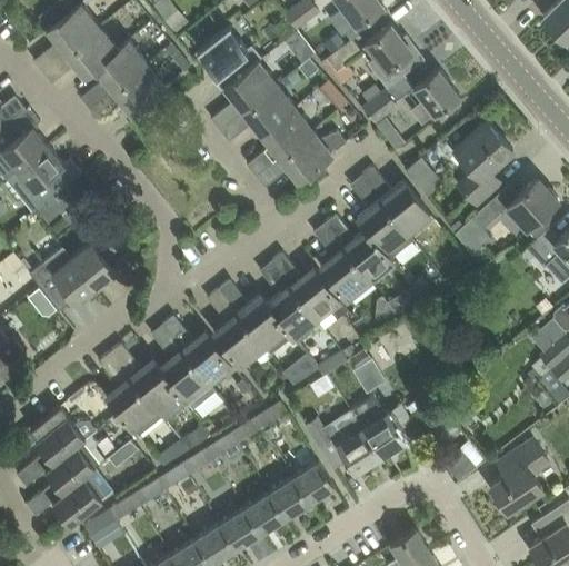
[(68,0),(60,0),(52,7),(61,19),(65,16),(75,8),(68,0)]
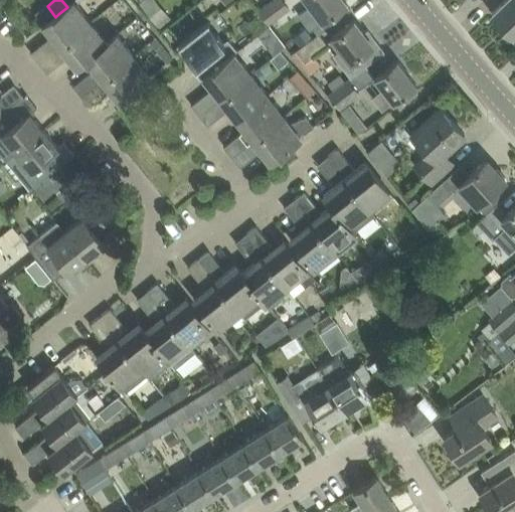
[(139,0),(138,1),(141,5),(140,6),(159,30),(170,21),(153,0),(139,0)]
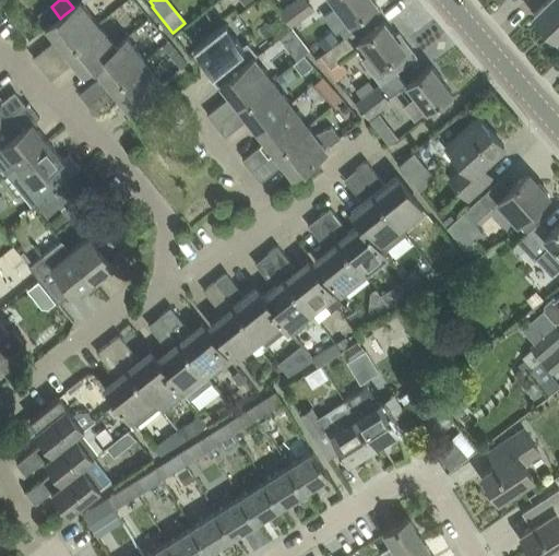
[(312,11),(304,0),(296,0),(281,12),(292,26),(312,11)]
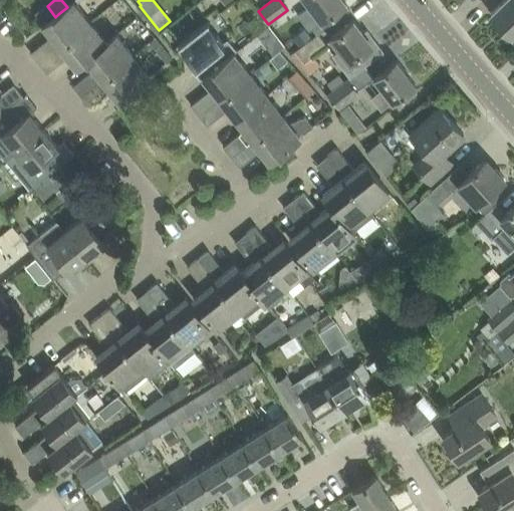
[(308,33),(329,17),(345,5),(340,0),(305,0),(311,7),(297,17),(308,33)]
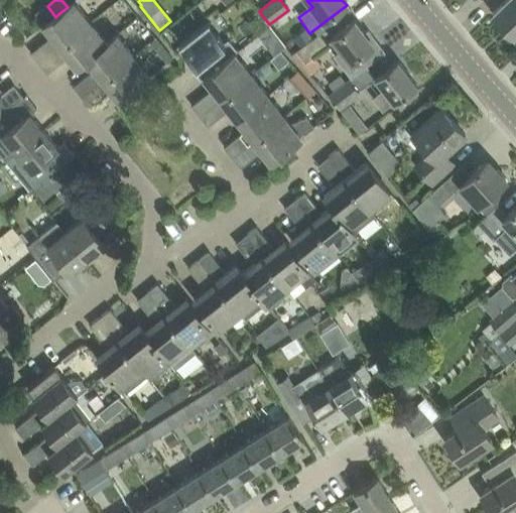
[(515,0),(509,0),(507,2),(493,16),(513,37),(515,34),(515,0)]
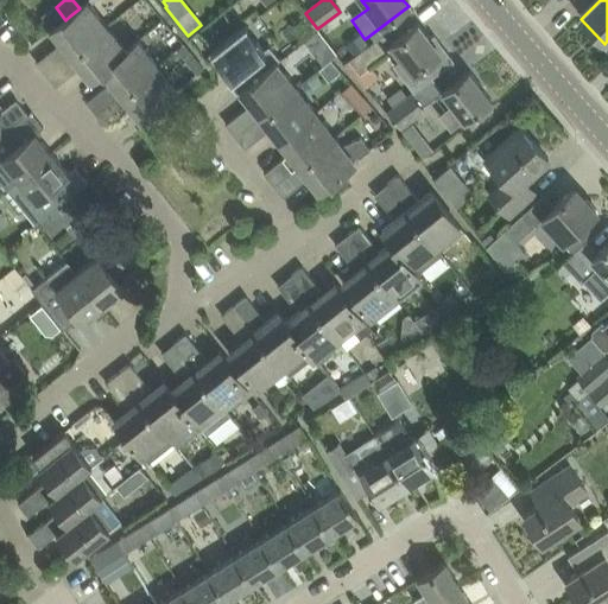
[(64,42),(36,65),(45,77),(105,29),(86,4),(80,8),(69,17),(65,20),(55,29),(64,42)]
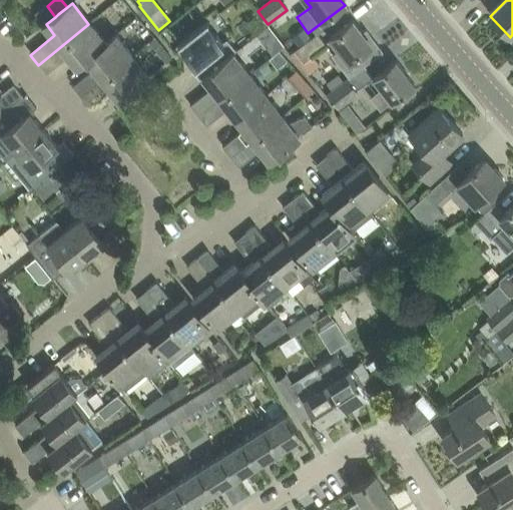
[(349,79),(356,73),(367,65),(383,53),(366,31),(362,35),(353,22),(330,39),(339,51),(332,57),(349,79)]
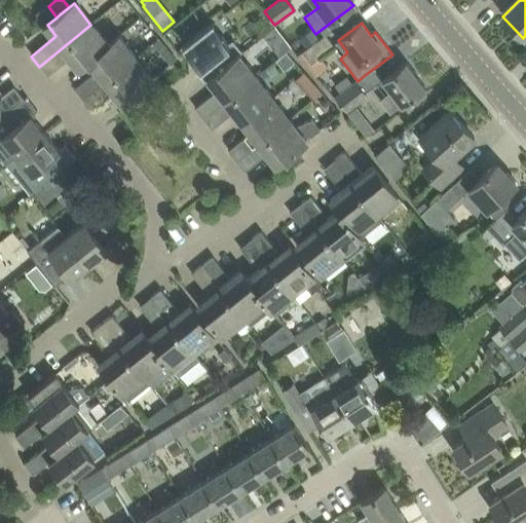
[(203,83),(241,53),(232,42),(229,44),(213,24),(198,36),(182,48),(198,69),(195,72),(203,83)]
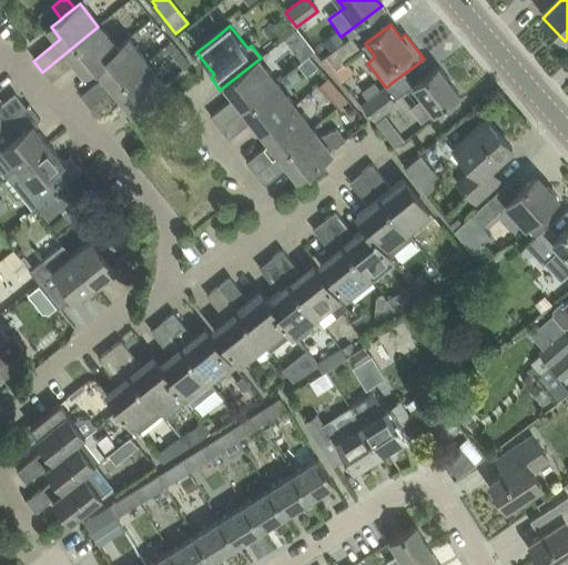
[(117,50),(98,27),(42,72),(51,83),(78,61),(88,73),(99,64),(117,50)]
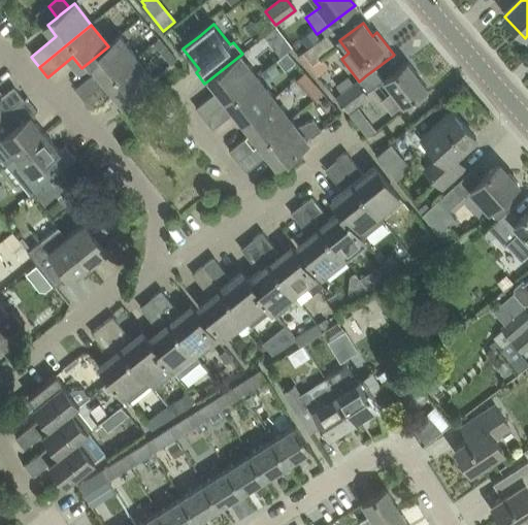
[(274,29),(263,38),(281,59),(286,55),(287,54),(291,50),(274,29)]
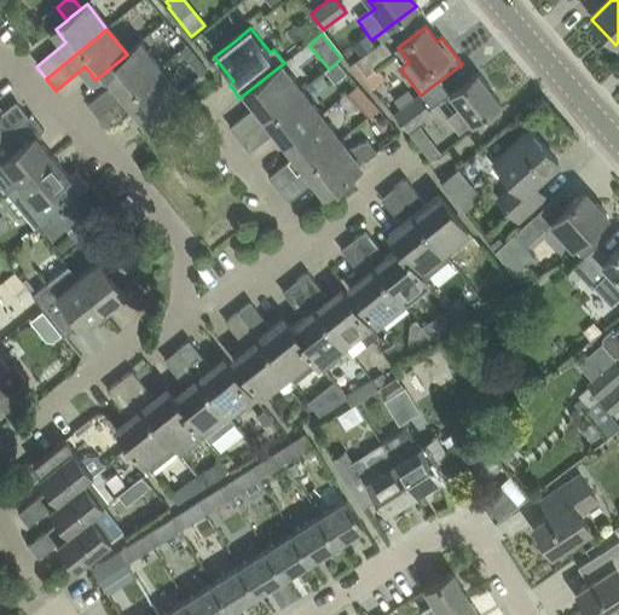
[(366,38),(354,47),(362,57),(375,47),(366,38)]
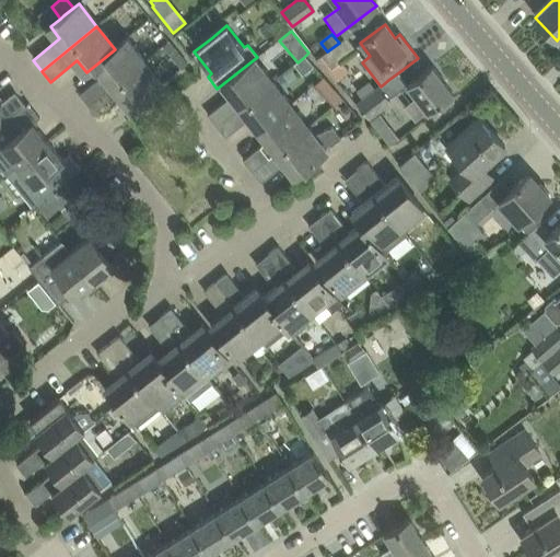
[(316,61),(336,83),(349,73),(341,62),(357,51),(347,38),(339,44),(339,43),(327,51),(325,54),(326,54),(322,57),(316,61)]
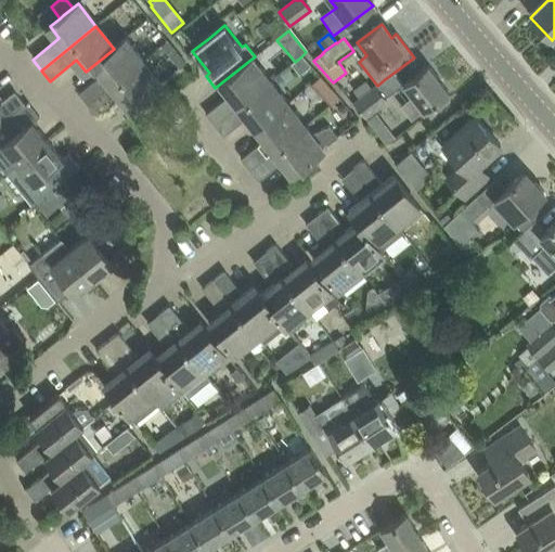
[(87,106),(143,62),(125,40),(114,49),(97,63),(105,74),(78,94),(87,106)]
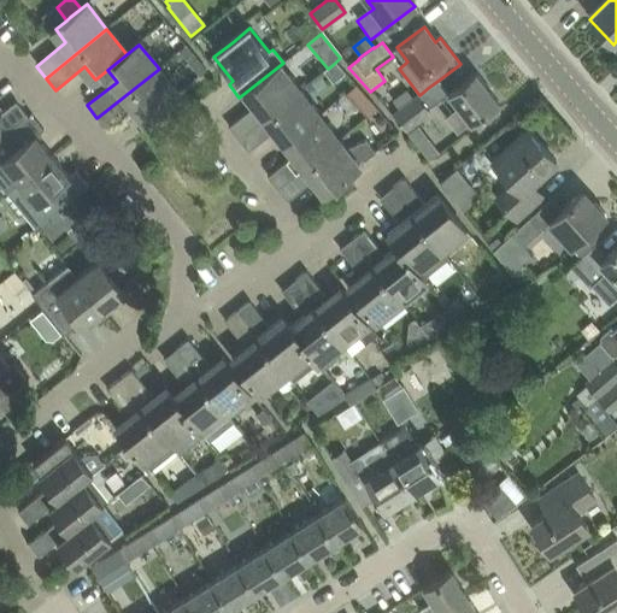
[(199,77),(206,72),(187,48),(180,53),(199,77)]
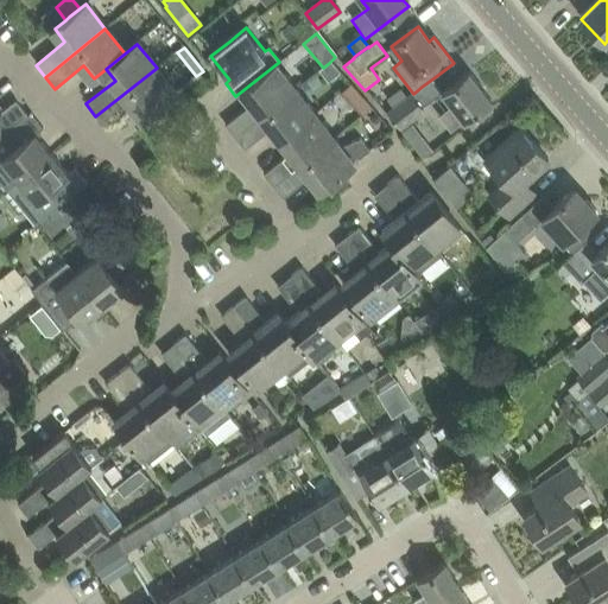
[(323,68),(318,71),(328,83),(339,74),(329,63),(323,68)]
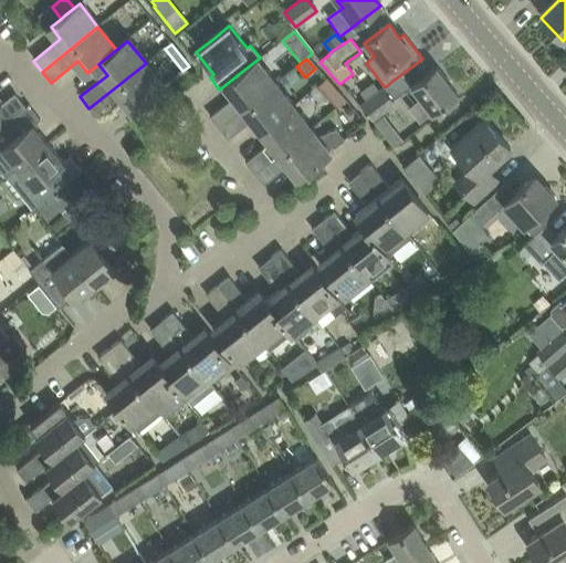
[(237,96),(209,118),(219,129),(275,84),(257,61),(228,84),(237,96)]
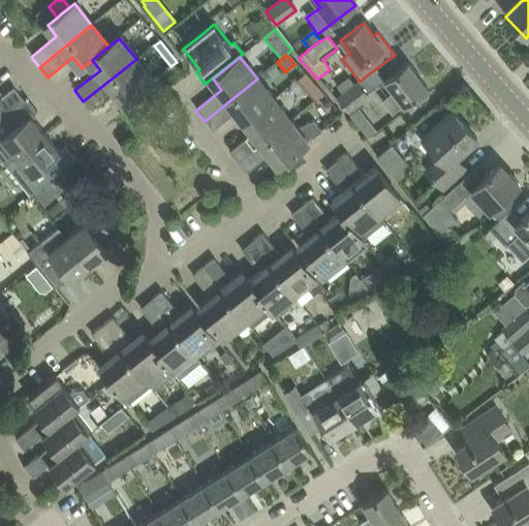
[(83,101),(91,112),(117,92),(126,102),(153,81),(141,64),(136,59),(83,101)]
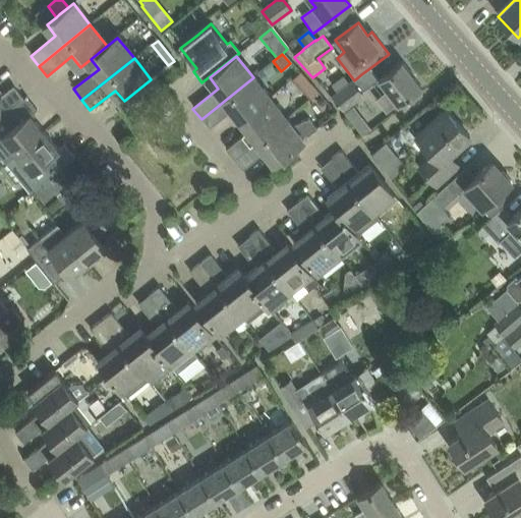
[(387,114),(404,100),(420,88),(401,63),(386,75),(379,80),(388,93),(377,101),(387,114)]
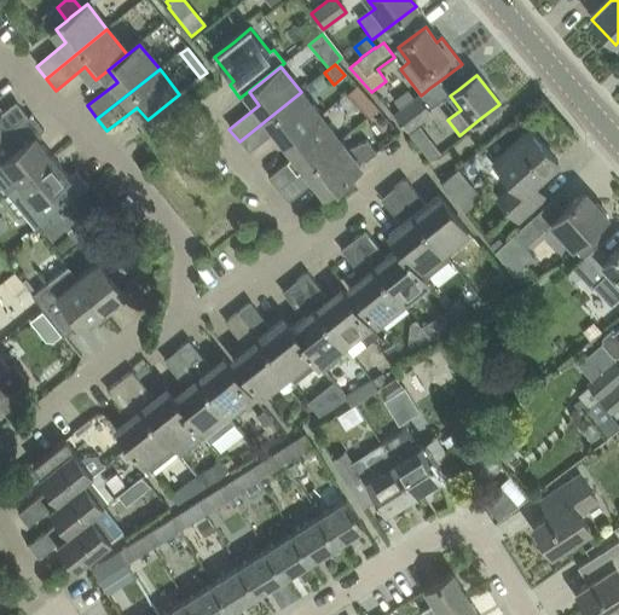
[(358,87),(348,96),(368,119),(379,110),(358,87)]
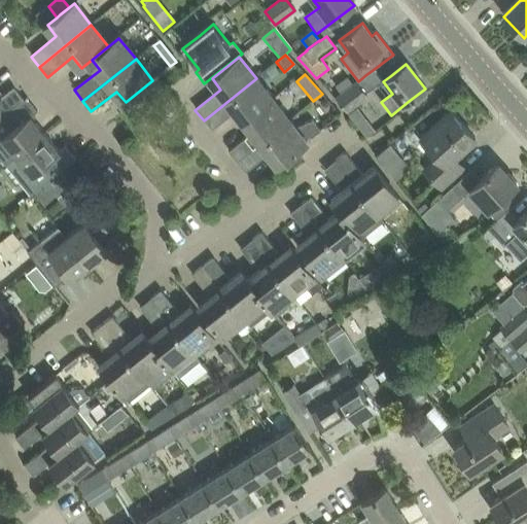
[(204,120),(212,131),(237,110),(245,121),(273,100),(256,78),(204,120)]
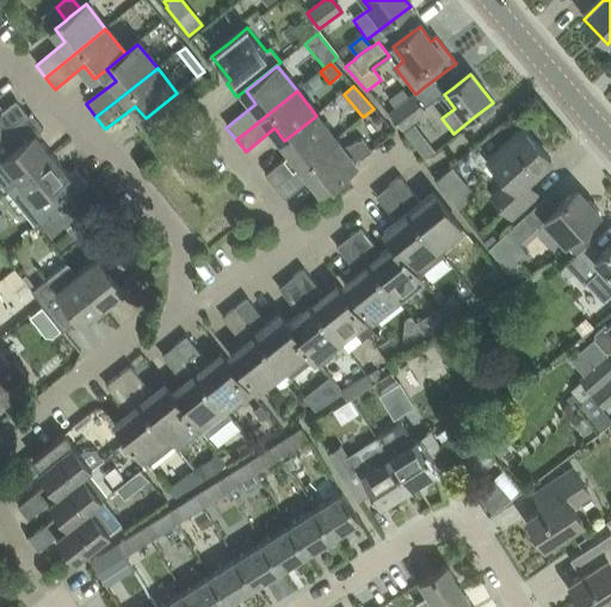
[(389,113),(401,129),(425,112),(413,97),(389,113)]
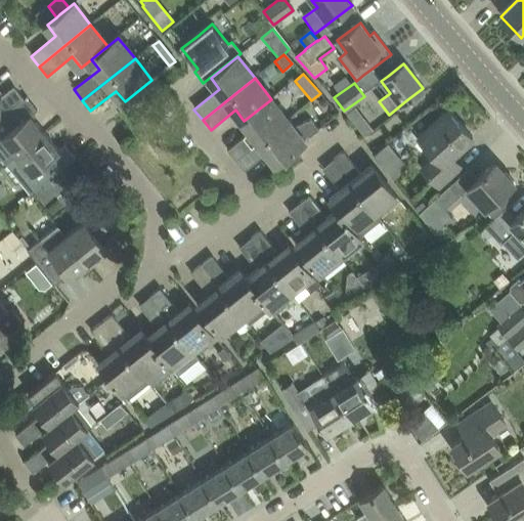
[(0,97),(0,119),(24,101),(13,88),(0,98),(0,97)]
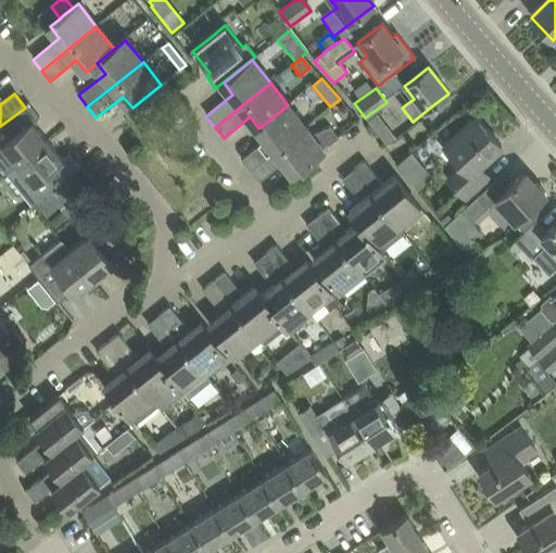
[(25,108),(0,126),(0,167),(7,175),(47,142),(33,125),(39,118),(28,105),(25,108)]
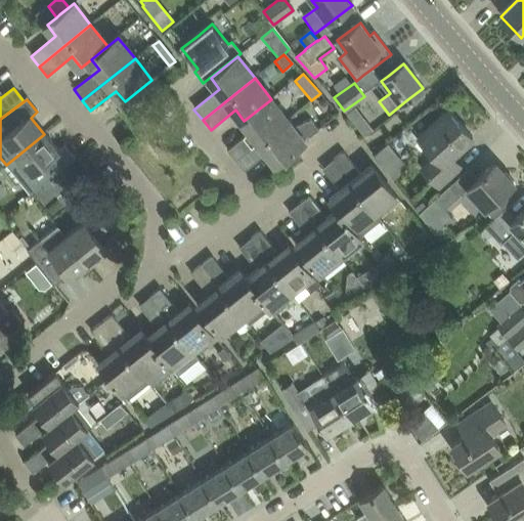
[(253,131),(227,150),(235,162),(289,120),(271,99),(244,121),(253,131)]
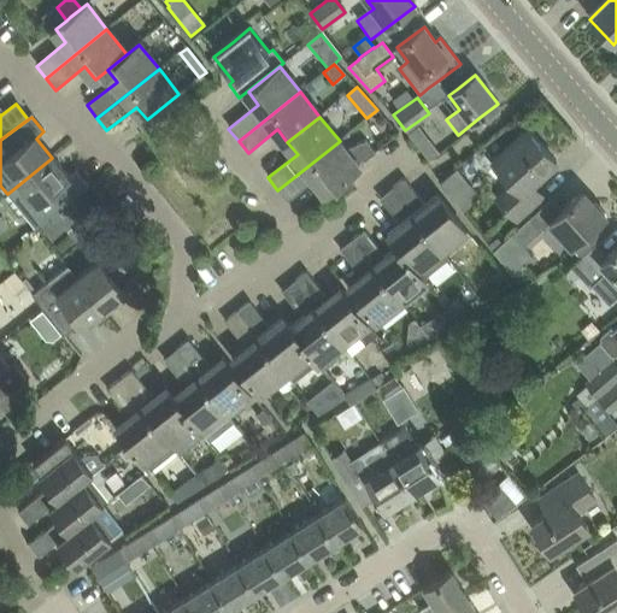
[(527,131),(509,147),(493,161),(515,184),(497,200),(516,222),(524,214),(542,199),(530,187),(557,163),(527,131)]
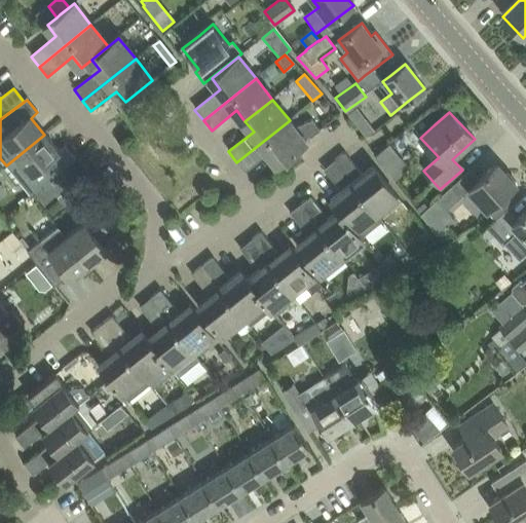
[(290,120),(236,162),(245,173),(270,153),(278,163),(306,142),(320,131),(312,120),(295,128),(294,125),(290,120)]
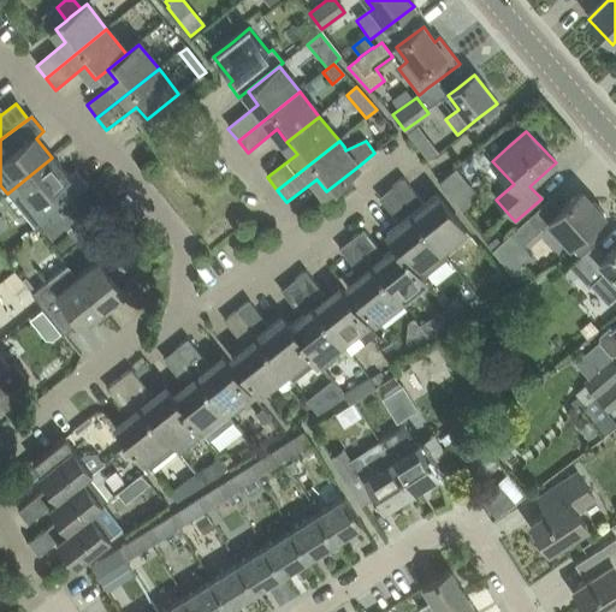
[(428,141),(419,148),(428,161),(430,161),(438,154),(428,141)]
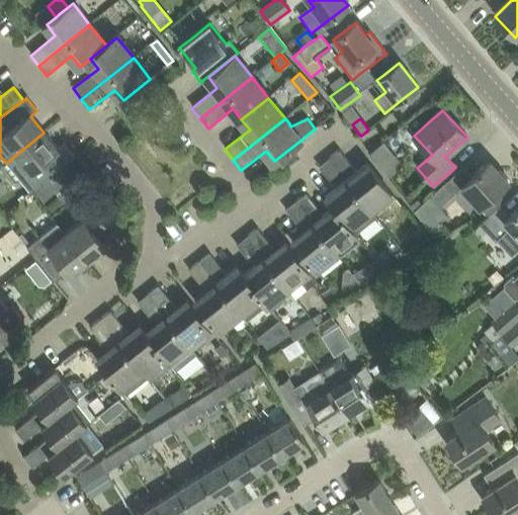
[(30,193),(59,170),(75,158),(64,145),(58,150),(44,133),(6,163),(30,193)]
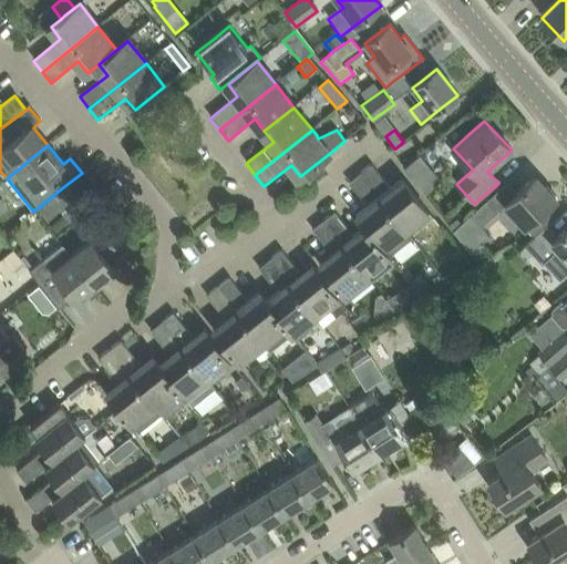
[(371,165),(360,174),(405,232),(429,213),(402,180),(390,190),(371,165)]
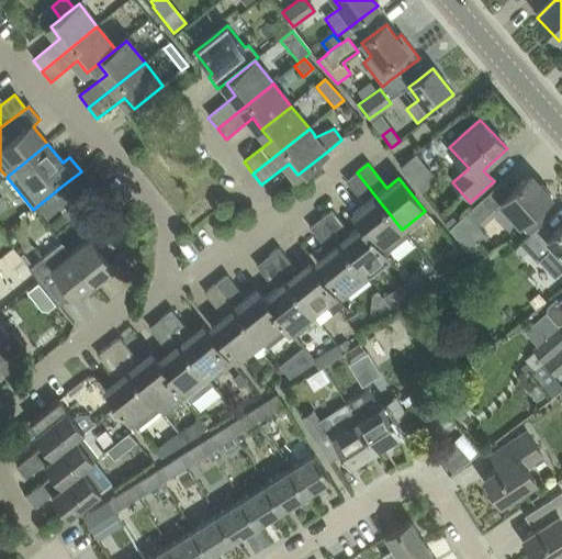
[(357,172),(346,182),(367,209),(357,217),(353,214),(352,214),(363,228),(364,228),(388,258),(389,257),(385,254),(407,236),(402,230),(357,172)]
